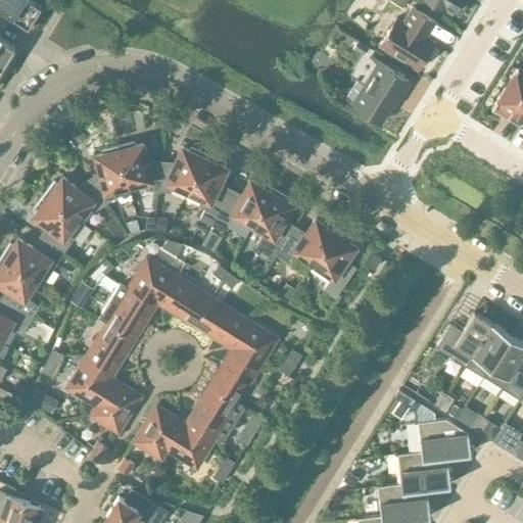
[(0,0),(0,20),(6,12),(32,29),(43,9),(39,7),(41,4),(33,0),(0,0)]
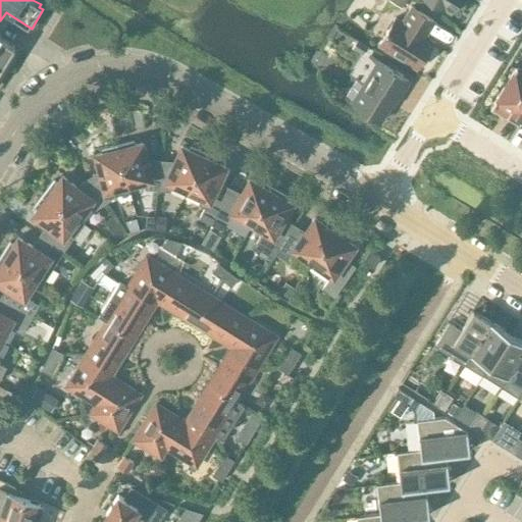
[(430,0),(450,12),(457,0),(430,0)]
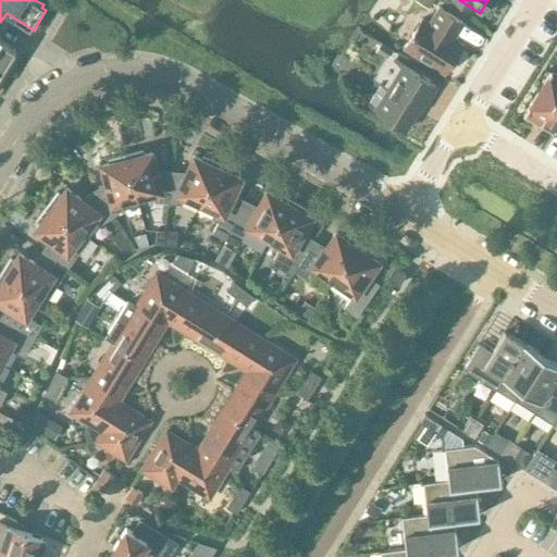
[(453,37),(462,21),(440,5),(429,23),(421,17),(404,46),(444,71),(461,44),(453,37)]
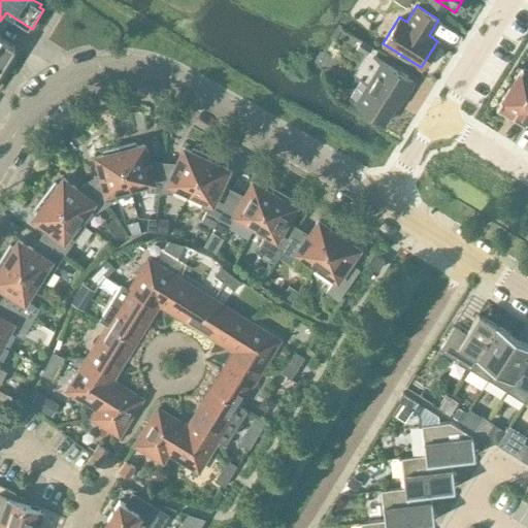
[(0,66),(5,69),(17,52),(12,50),(14,46),(0,37),(0,66)]
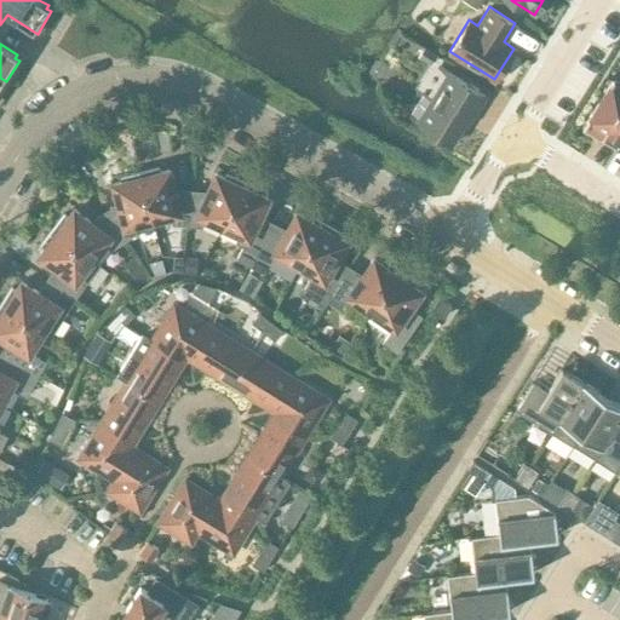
[(423,46),(418,55),(431,63),(437,55),(423,46)]
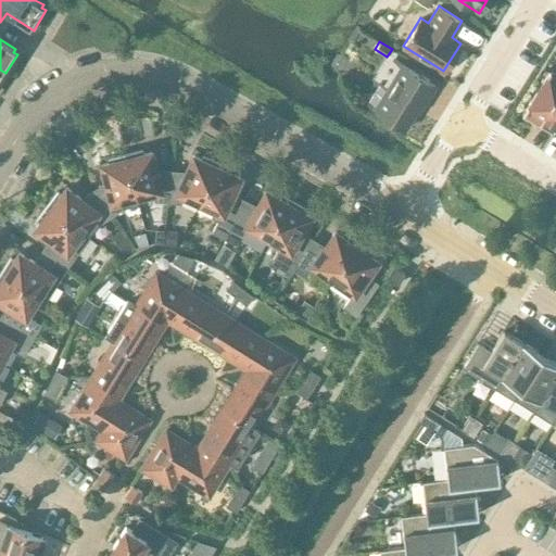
[(424,102),(434,85),(395,60),(394,61),(402,65),(388,89),(380,84),(367,104),(404,127),(421,100),(424,102)]
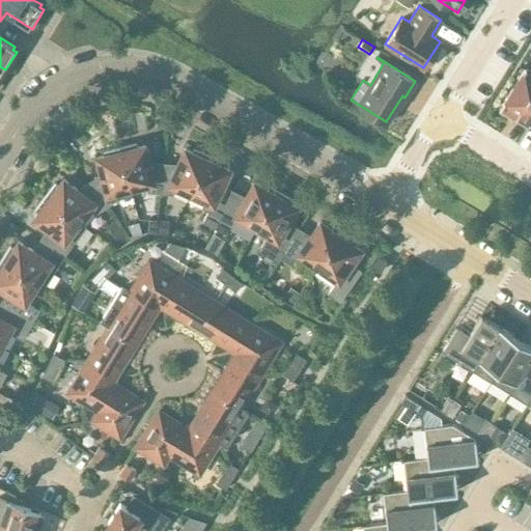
[(530,70),(525,65),(501,105),(516,114),(513,118),(527,127),(530,118),(530,70)]
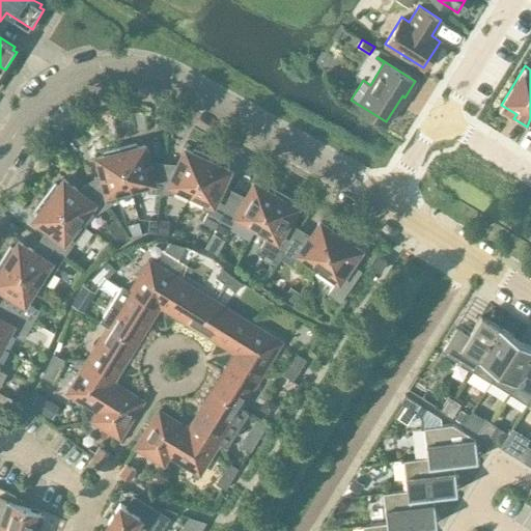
[(119,144),(131,189),(145,185),(146,191),(160,193),(162,166),(149,165),(144,143),(137,145),(136,140),(119,144)]
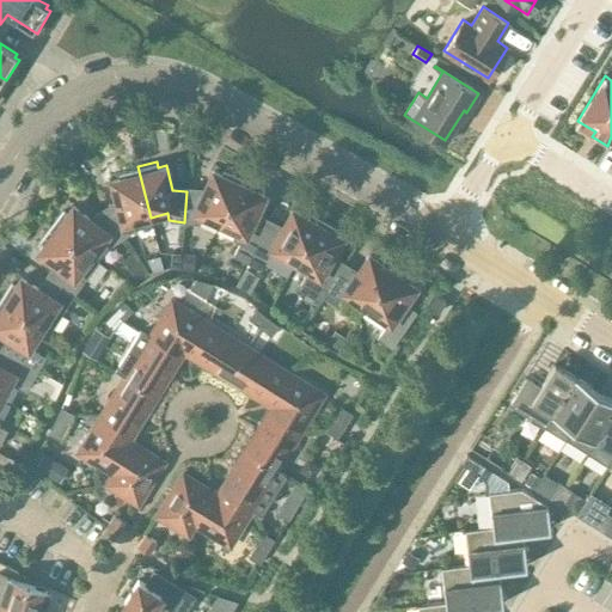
[(117,203),(105,212),(122,237),(134,228),(133,222),(151,218),(138,166),(117,172),(120,177),(111,179),(117,203)]
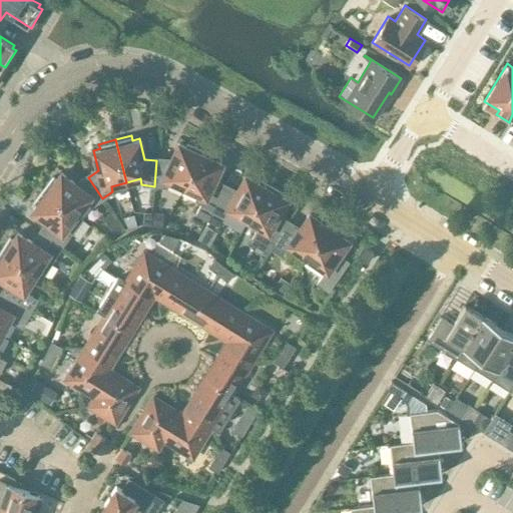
[(156,160),(154,186),(166,187),(169,182),(183,188),(201,148),(186,141),(184,145),(178,142),(169,161),(156,160)]
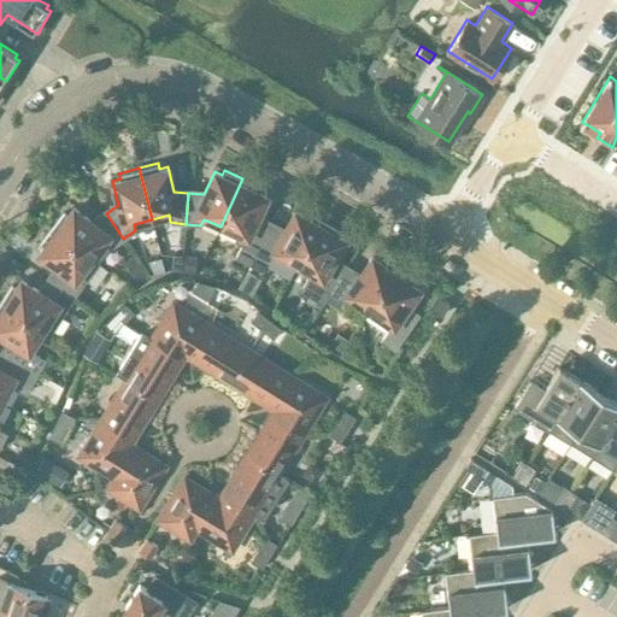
[(242,178),(221,227),(238,234),(234,240),(241,244),(234,257),(250,264),(270,225),(256,218),(266,195),(258,192),(260,187),(242,178)]
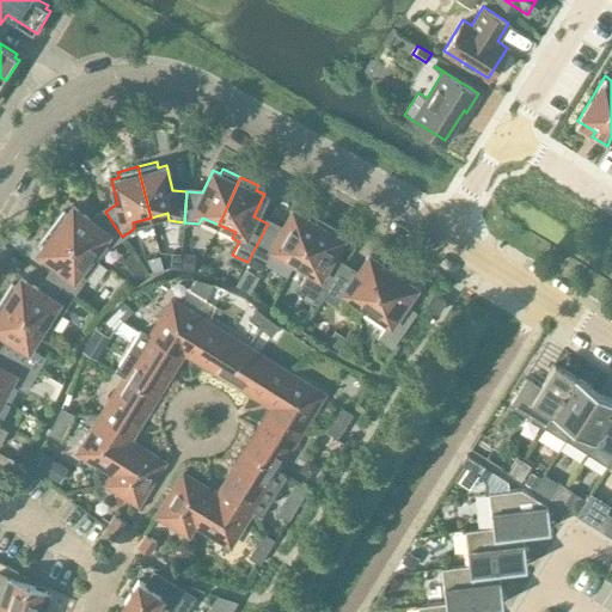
[(50,224),(93,256),(104,242),(109,246),(122,237),(105,212),(92,220),(73,204),(67,212),(62,208),(50,224)]
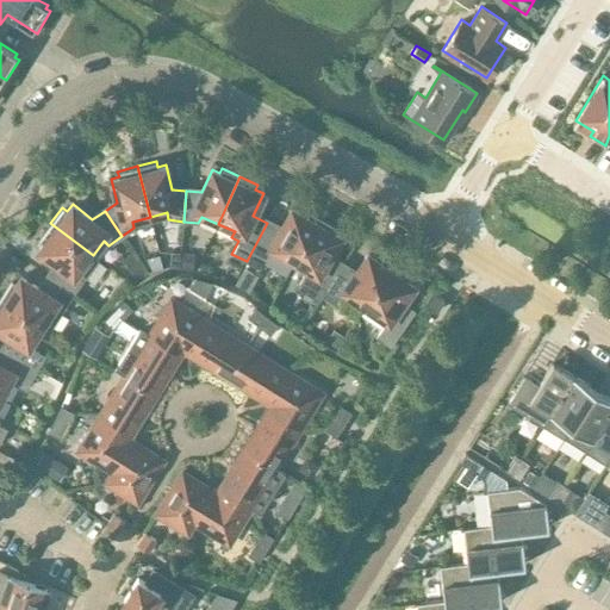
[(267,223),(247,261),(259,267),(263,260),(286,274),(293,263),(292,263),(319,217),(302,207),(299,212),(291,207),(279,229),(267,223)]
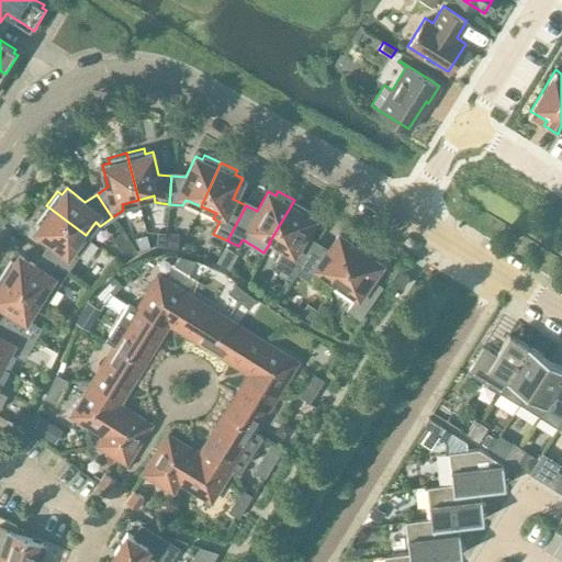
[(300,267),(314,244),(302,237),(314,217),(306,213),(308,209),(294,200),(269,243),(270,243),(282,249),(272,266),(293,278),(300,267)]
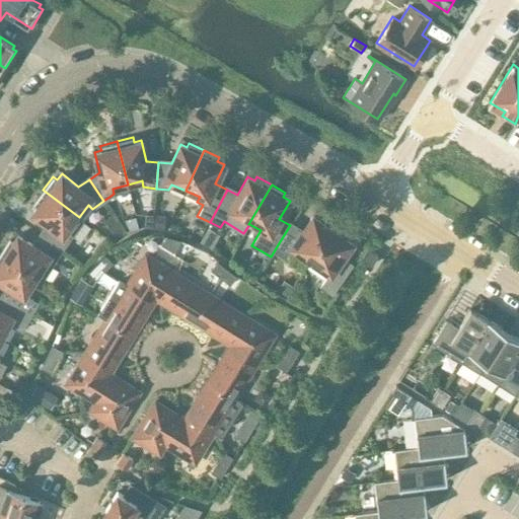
[(49,225),(43,235),(63,249),(74,232),(83,220),(79,217),(43,190),(32,204),(36,207),(32,212),(49,225)]
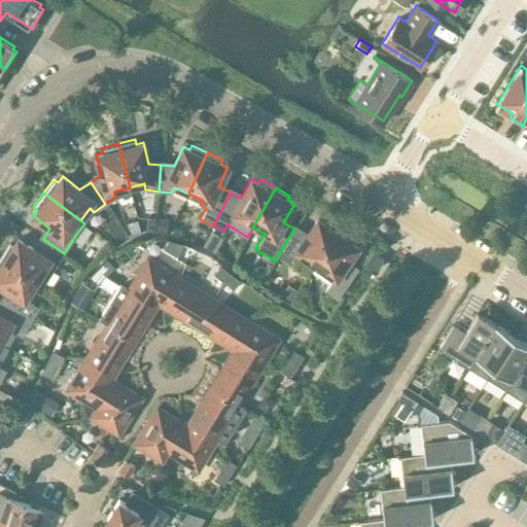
[(147,217),(146,231),(154,231),(155,218),(147,217)]
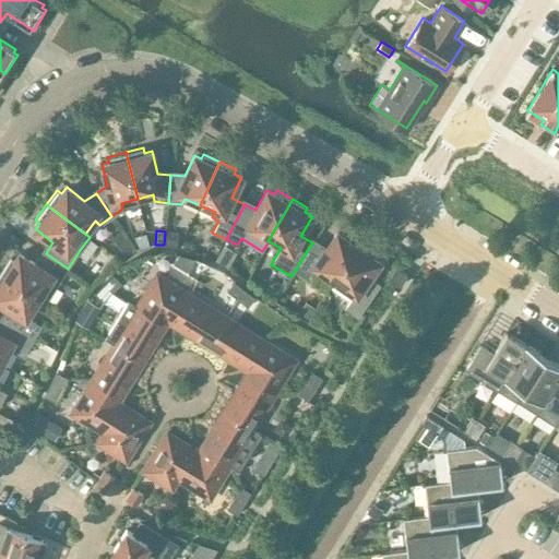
[(111,237),(123,254),(132,249),(120,232),(111,237)]
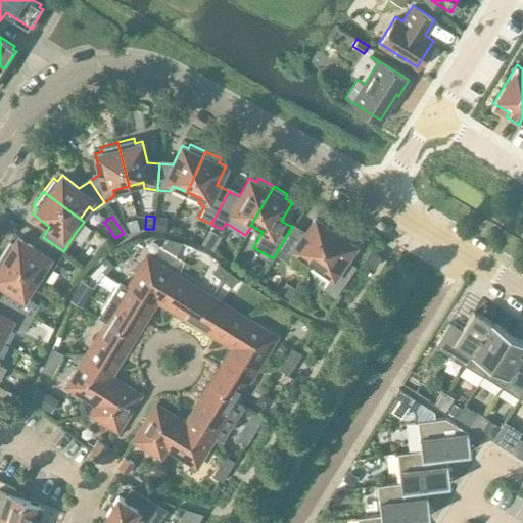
[(154,230),(164,231),(165,218),(155,217),(154,230)]
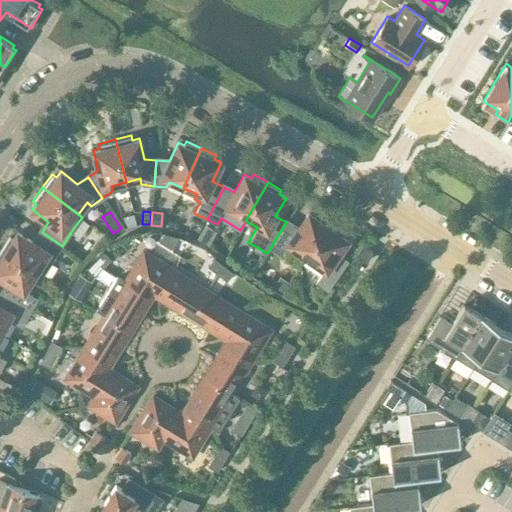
[(286,222),(273,243),(284,250),(287,246),(305,258),(330,222),(316,212),(314,216),(308,212),(296,229),(286,222)]
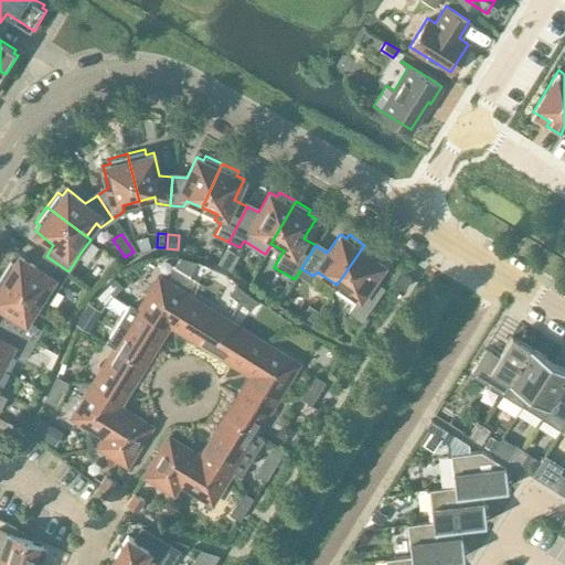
[(364,245),(337,285),(356,299),(349,310),(361,319),(381,290),(370,283),(383,264),(376,259),(379,255),(364,245)]
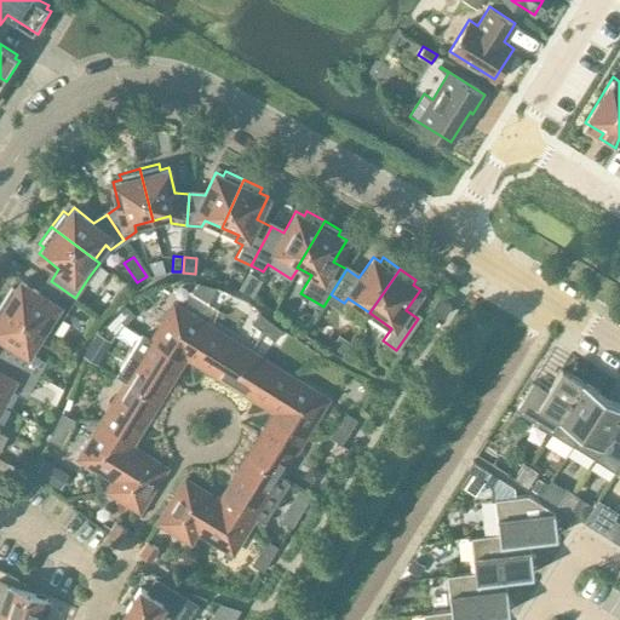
[(248,271),(239,288),(248,293),(252,297),(263,279),(248,271)]
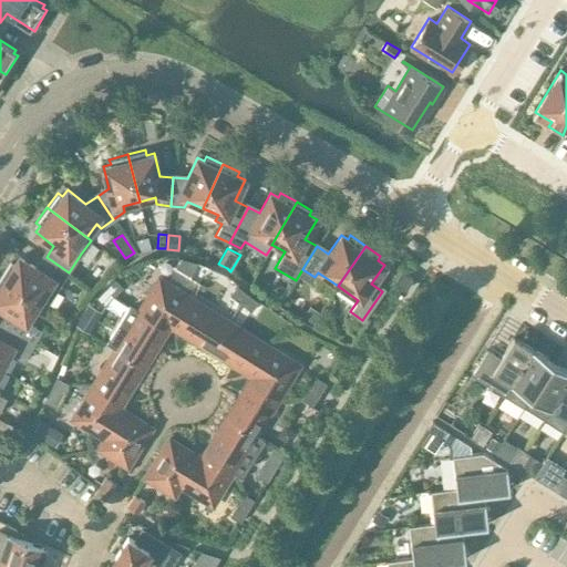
[(0,275),(42,301),(47,305),(55,291),(69,272),(47,257),(38,269),(19,256),(14,263),(10,259),(0,275)]
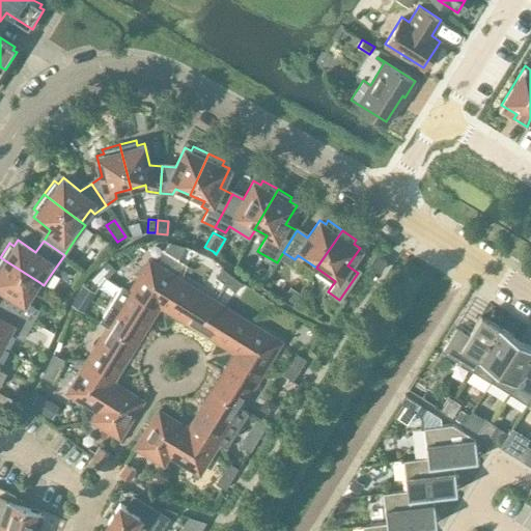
[(173,244),(165,258),(175,264),(184,250),(173,244)]
